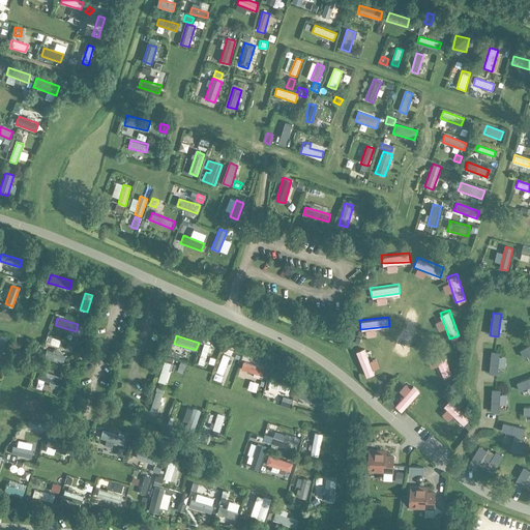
[(48,336),(46,343),(53,346),(55,340),(48,336)]
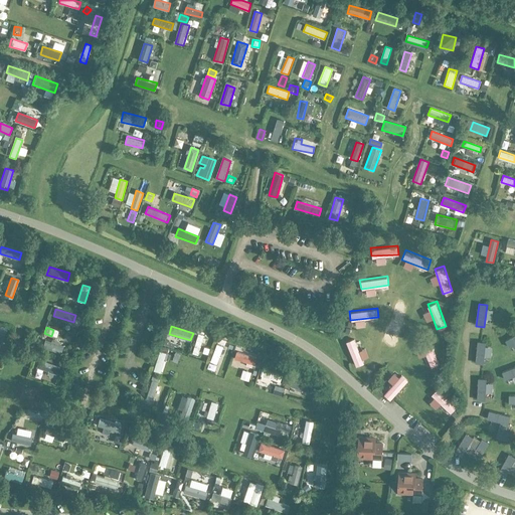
[(204,336),(198,334),(192,352),(199,354),(204,336)]
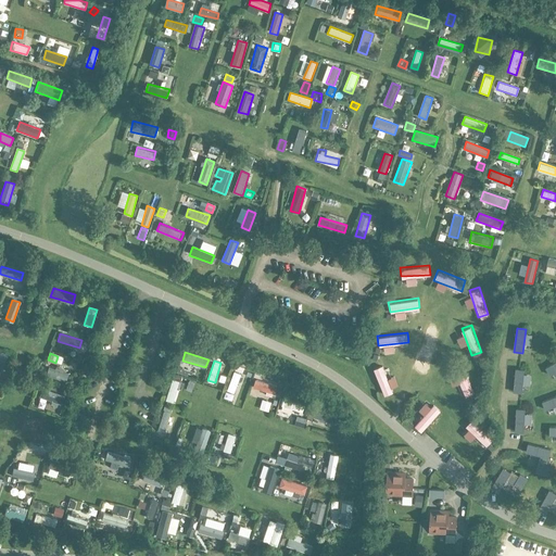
[(555,361),(546,367),(551,376),(555,373),(555,361)]
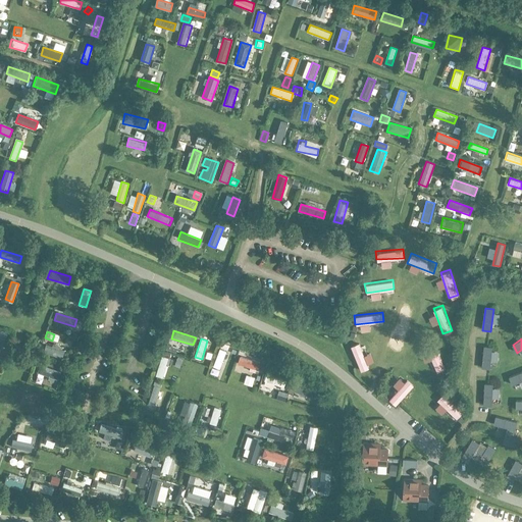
[(435,370),(445,368),(436,342),(427,345),(435,370)]
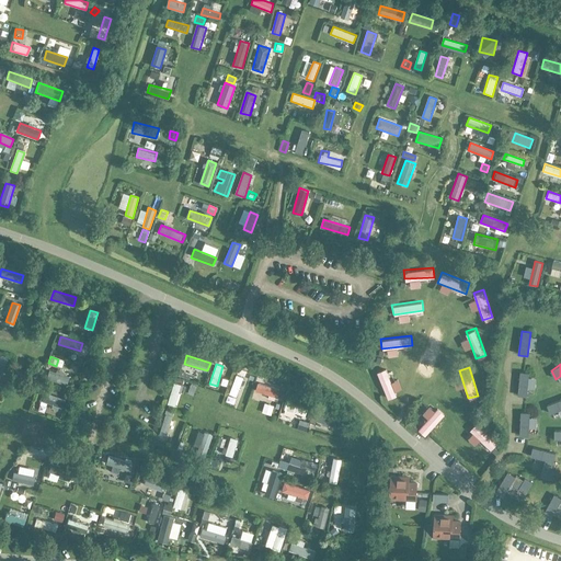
[(69,377),(49,371),(47,379),(67,385),(69,377)]
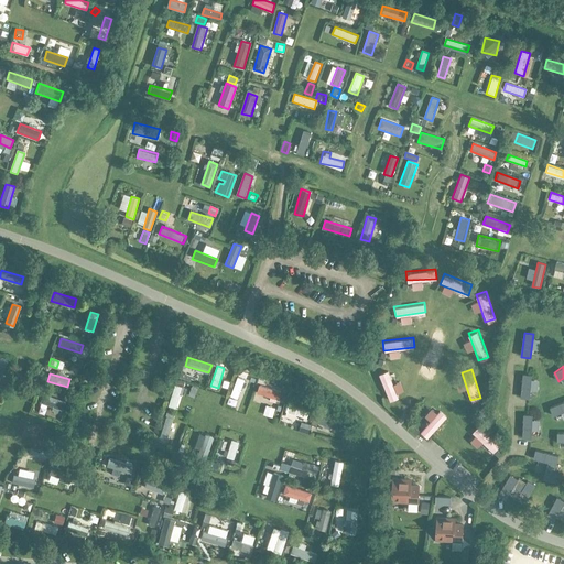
[(520,398),(530,399),(532,376),(522,375),(520,398)]
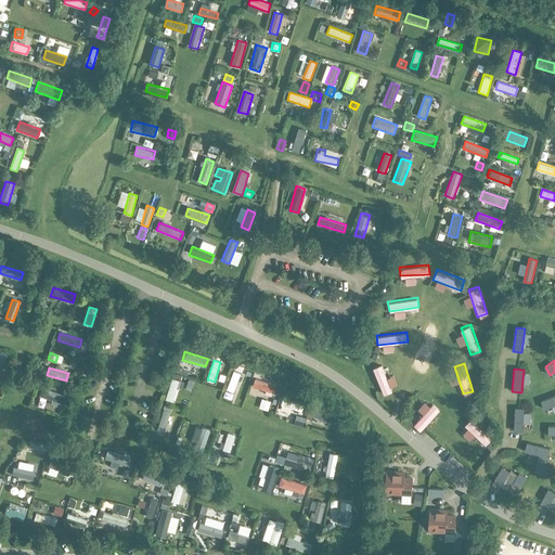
[(240,374),(233,372),(228,391),(234,394),(240,374)]
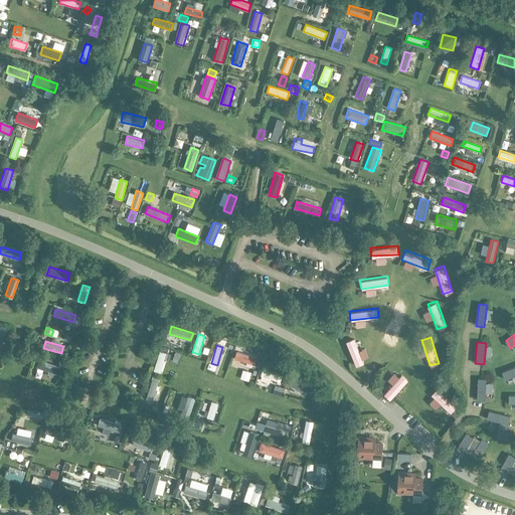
[(180,365),(184,354),(175,350),(171,361),(180,365)]
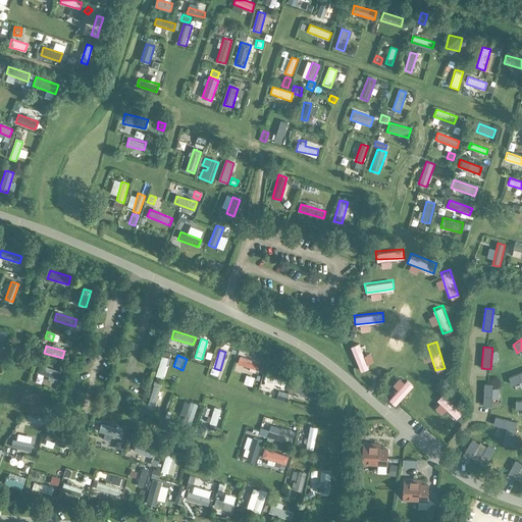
[(156,375),(163,377),(168,360),(161,357),(156,375)]
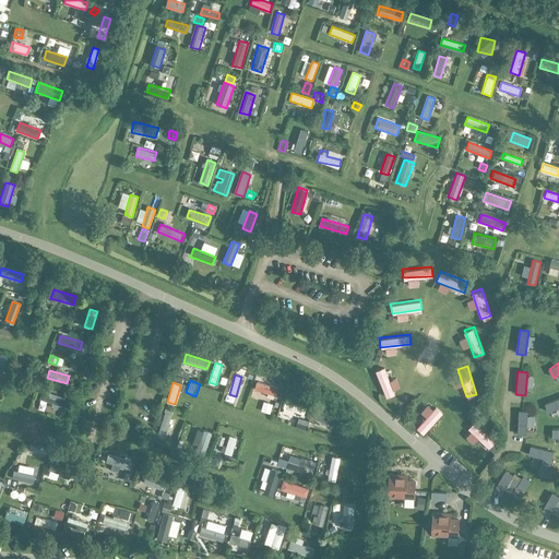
[(277,388),(257,382),(254,391),(275,396),(277,388)]
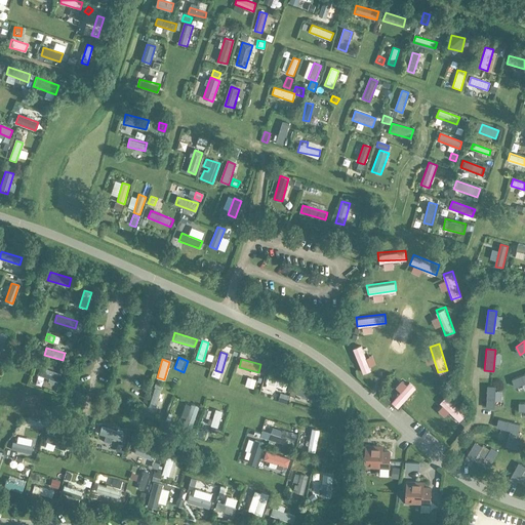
[(39,367),(36,374),(56,381),(59,374),(39,367)]
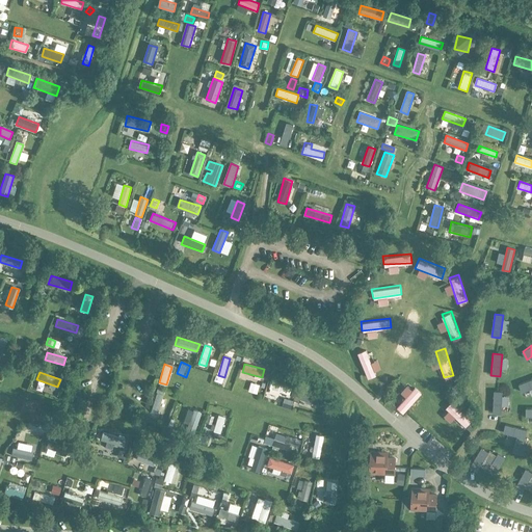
[(254,379),(249,389),(258,392),(262,383),(254,379)]
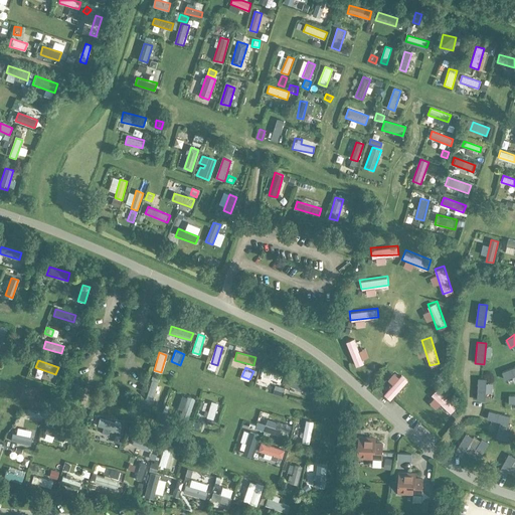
[(514,367),(503,371),(506,378),(514,375),(514,367)]
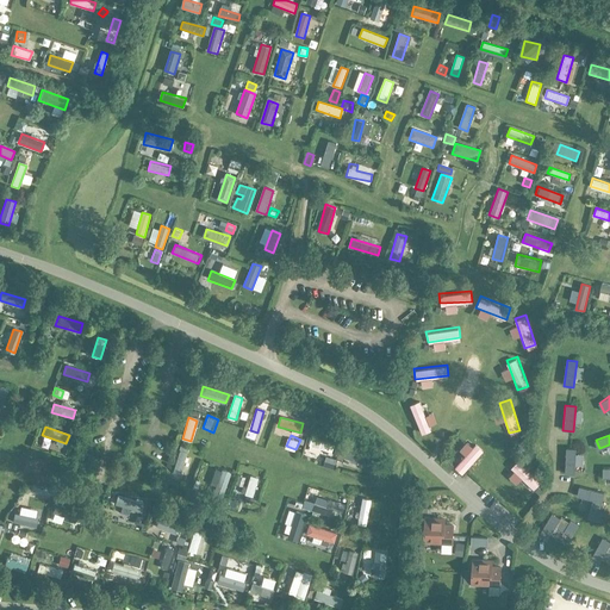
[(334,444),(310,437),(307,446),(331,453),(334,444)]
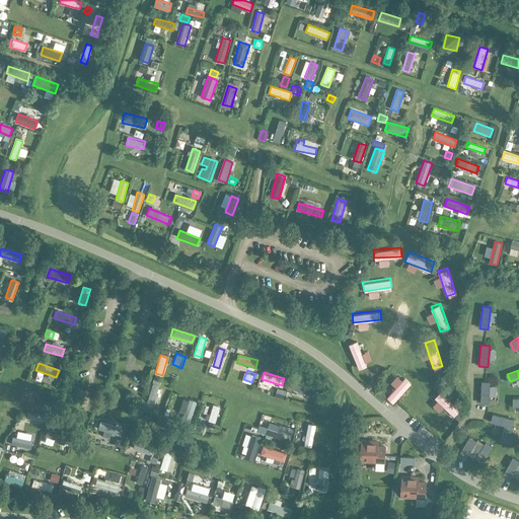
[(405,376),(385,395),(392,402),(413,383),(405,376)]
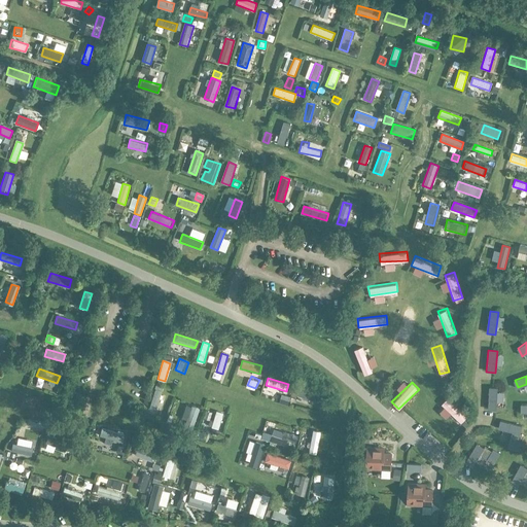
[(488,412),(497,412),(498,387),(489,387),(488,412)]
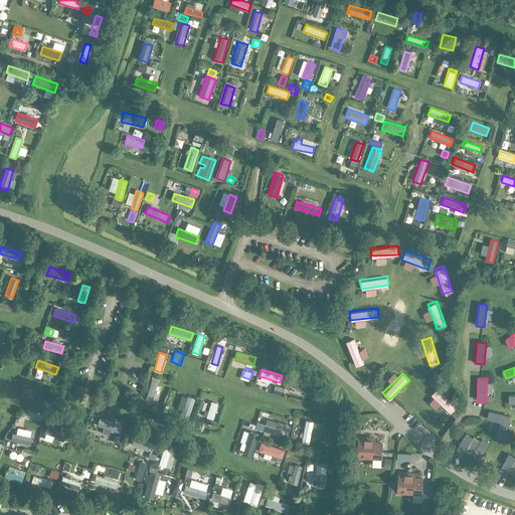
[(312,385),(292,379),(290,387),(310,393),(312,385)]
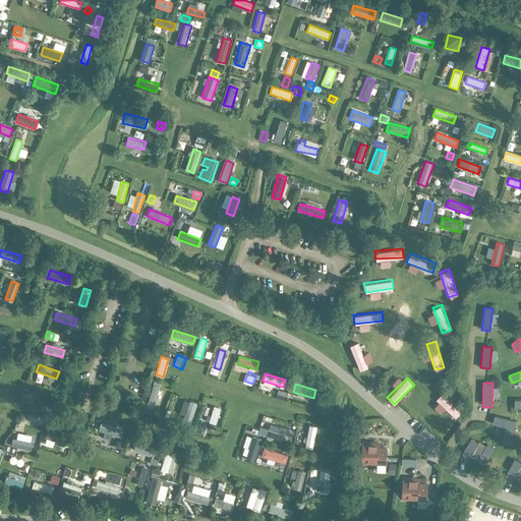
[(148,404),(154,405),(159,388),(153,386),(148,404)]
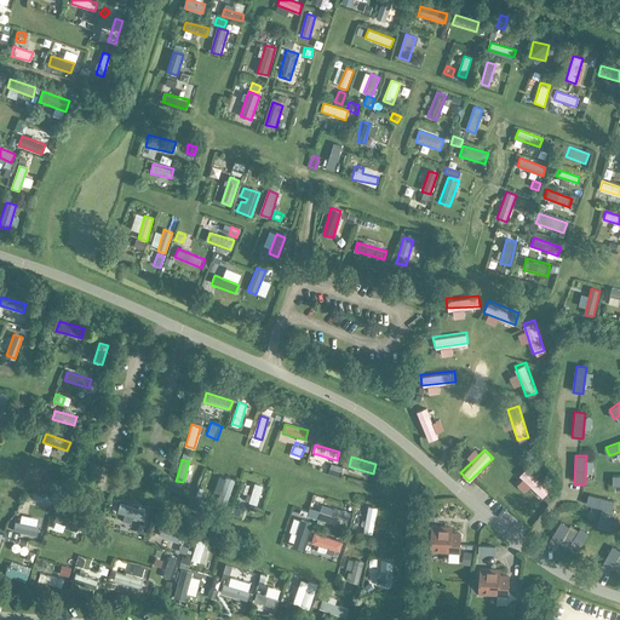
[(532,487),(540,478),(527,465),(518,474),(532,487)]
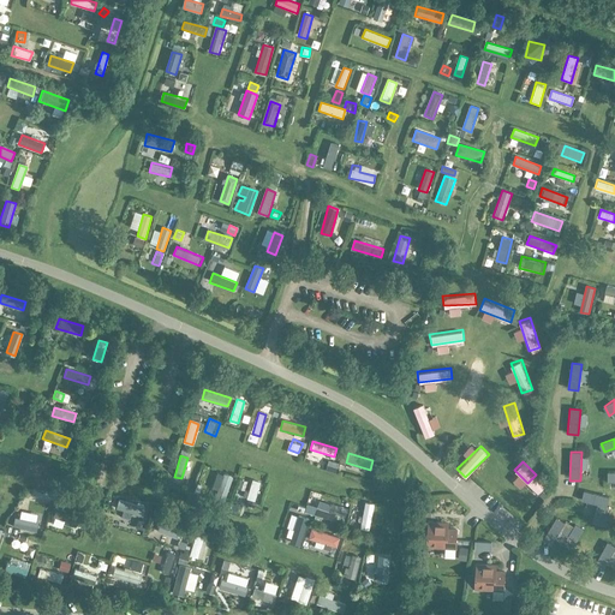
[(218,496),(225,499),(232,477),(224,475),(218,496)]
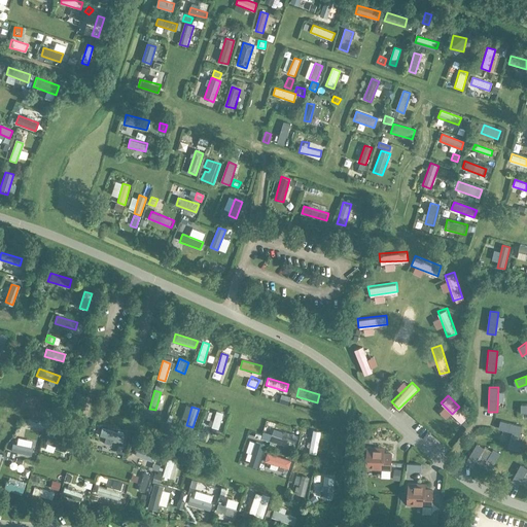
[(210,419),(212,412),(205,410),(203,417),(210,419)]
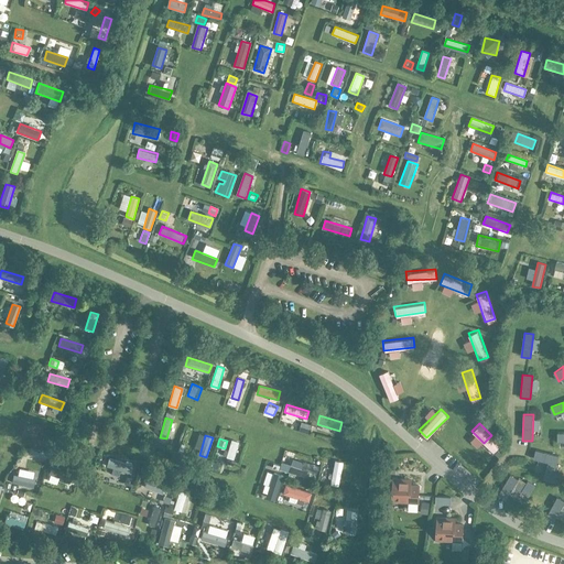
[(231,441),(226,458),(234,461),(239,443),(231,441)]
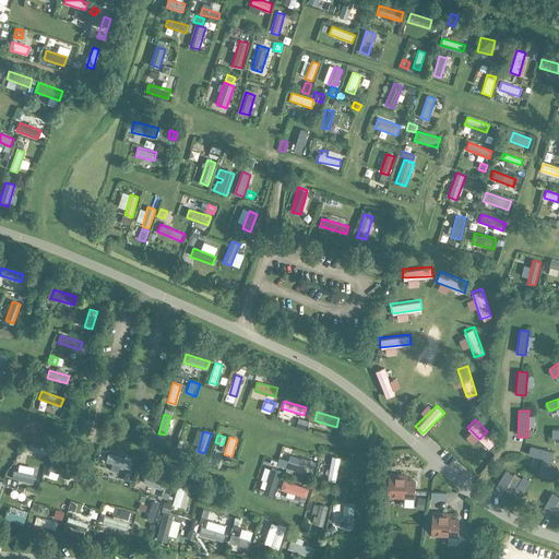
[(552,461),(554,452),(531,447),(528,455),(552,461)]
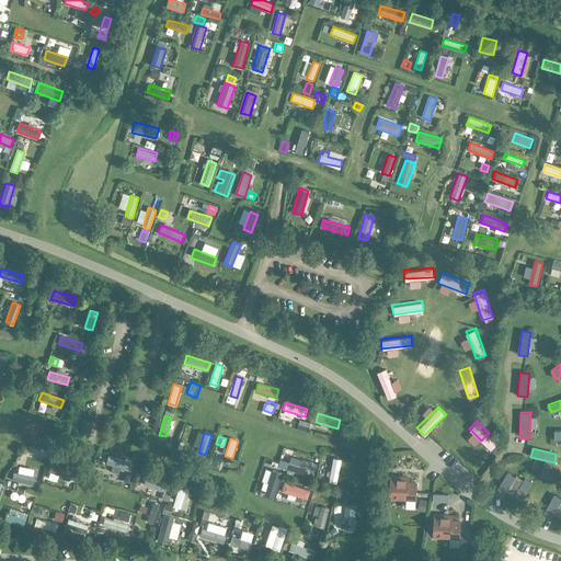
[(132,464),(109,457),(106,465),(130,471),(132,464)]
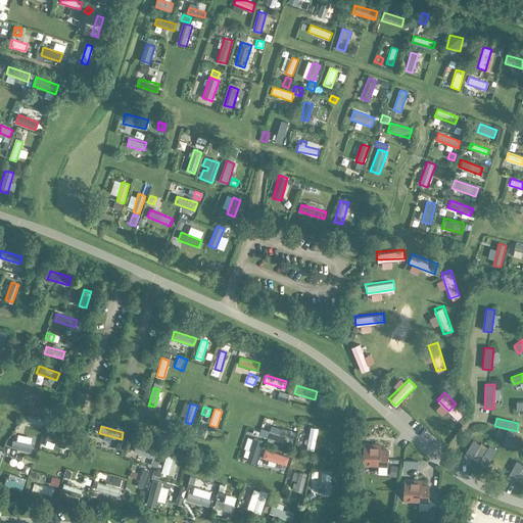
[(318,428),(311,427),(307,450),(315,452),(318,428)]
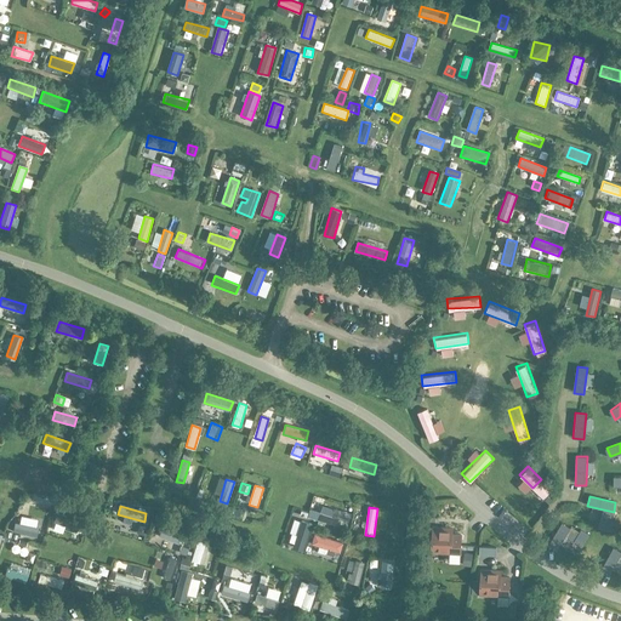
[(339,518),(319,513),(317,522),(336,527),(339,518)]
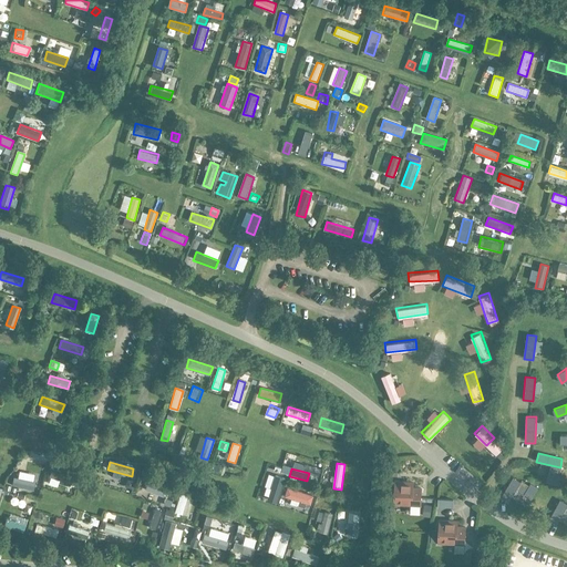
[(72,475),(52,470),(50,477),(70,484),(72,475)]
